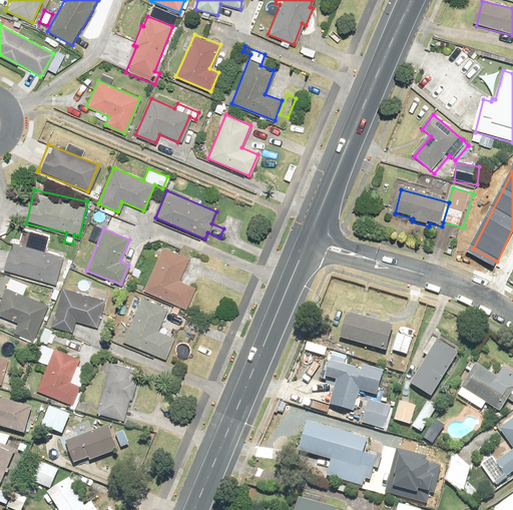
[(11,242),(3,271),(54,287),(63,259),(11,242)]
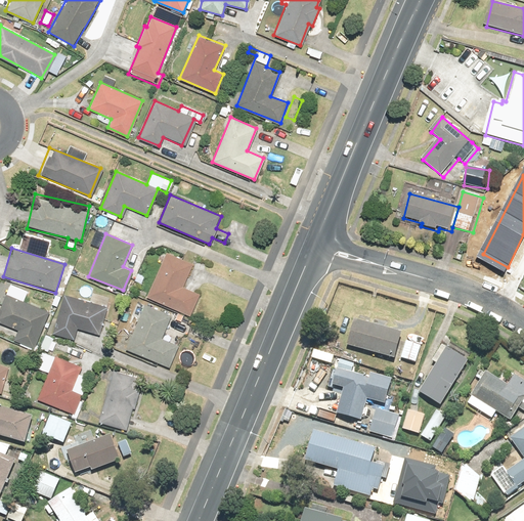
[(191,263),(165,252),(145,295),(189,314),(199,295),(181,288),(191,263)]
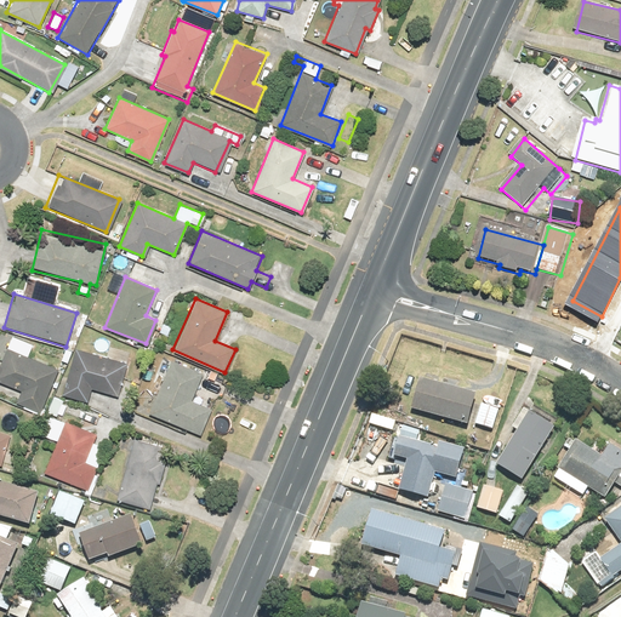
[(33,347),(11,337),(0,363),(0,384),(20,393),(13,406),(40,417),(60,371),(29,358),(33,347)]
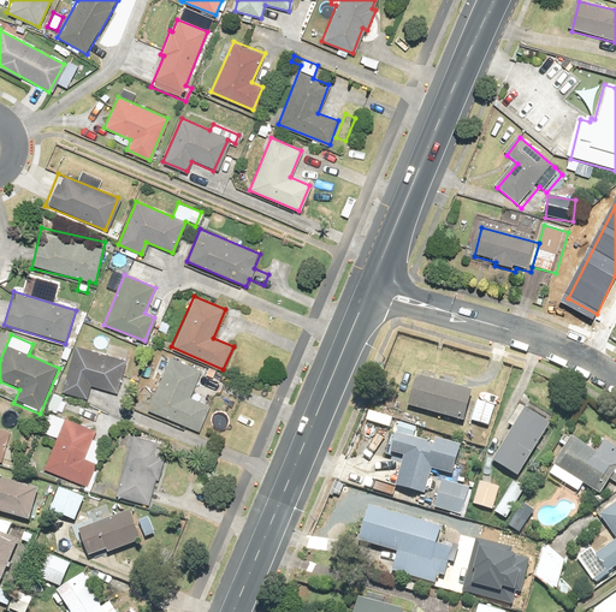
[(124,361),(76,345),(60,391),(86,399),(92,385),(113,392),(124,361)]
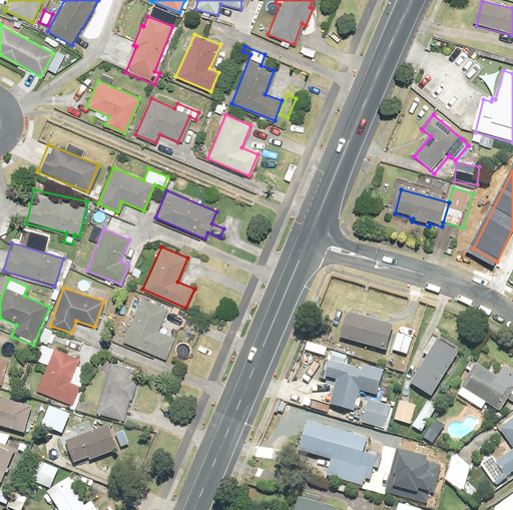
[(166,310),(141,299),(123,341),(164,359),(173,339),(156,332),(166,310)]
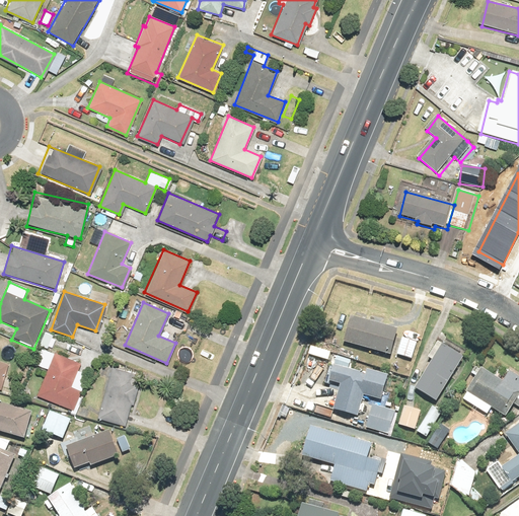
[(400,330),(354,318),(347,346),(392,359),(400,330)]
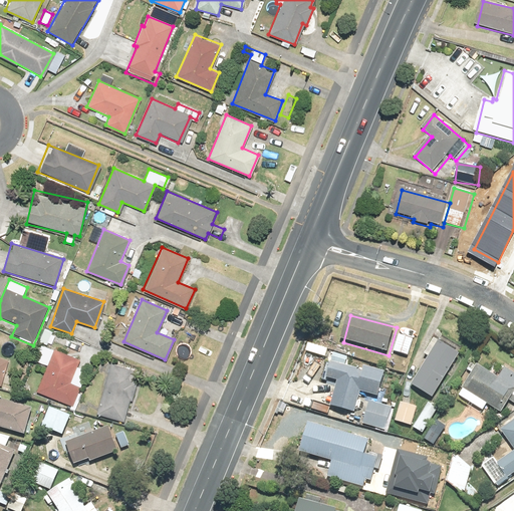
[(415,343),(399,338),(395,355),(411,359),(415,343)]
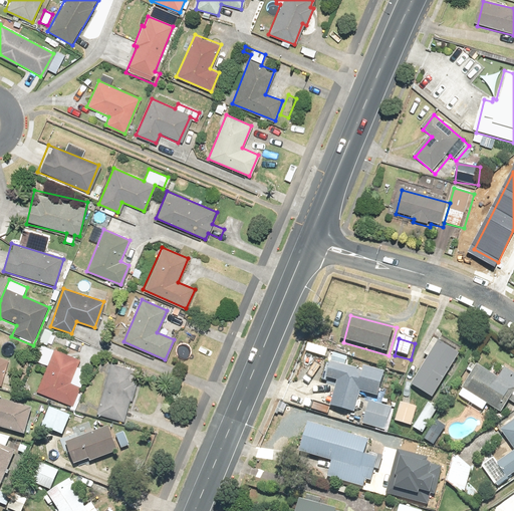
[(462,357),(441,344),(436,341),(426,358),(431,361),(415,388),(436,401),(462,357)]
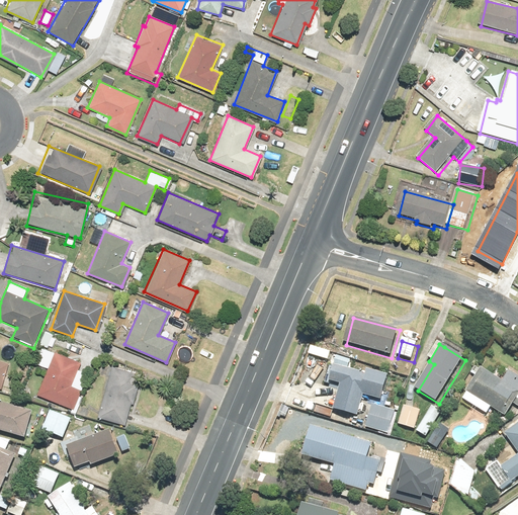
[(80,363),(40,348),(34,362),(46,366),(36,393),(71,406),(84,370),(78,368),(80,363)]
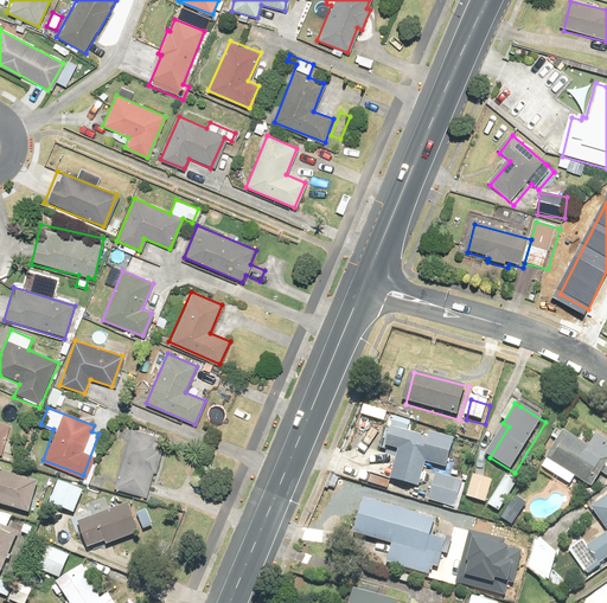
[(161,437),(131,429),(114,487),(145,495),(161,437)]
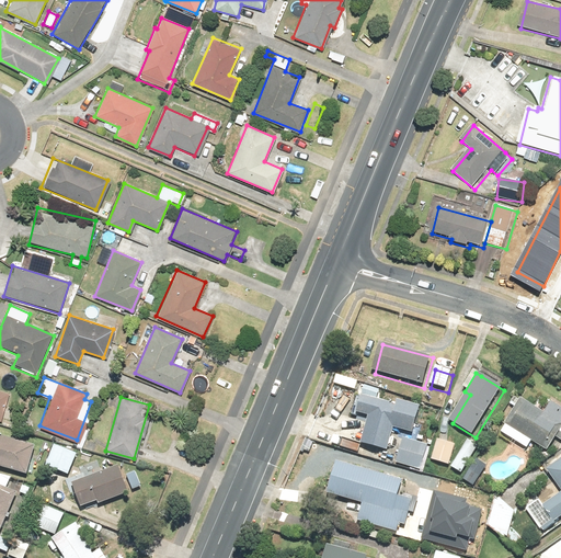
[(399,407),(393,406),(363,399),(359,417),(370,419),(363,447),(390,454),(396,431),(415,436),(422,410),(399,405),(399,407)]
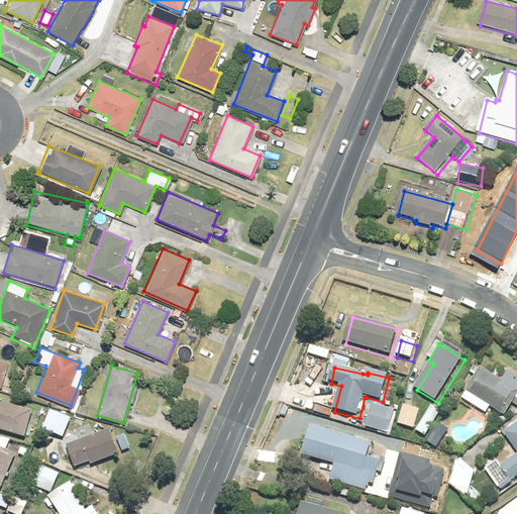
[(470,377),(476,381),(463,402),(489,417),(492,411),(507,420),(514,408),(516,409),(516,379),(510,376),(499,369),(493,377),(483,371),(481,372),(475,369),(470,377)]
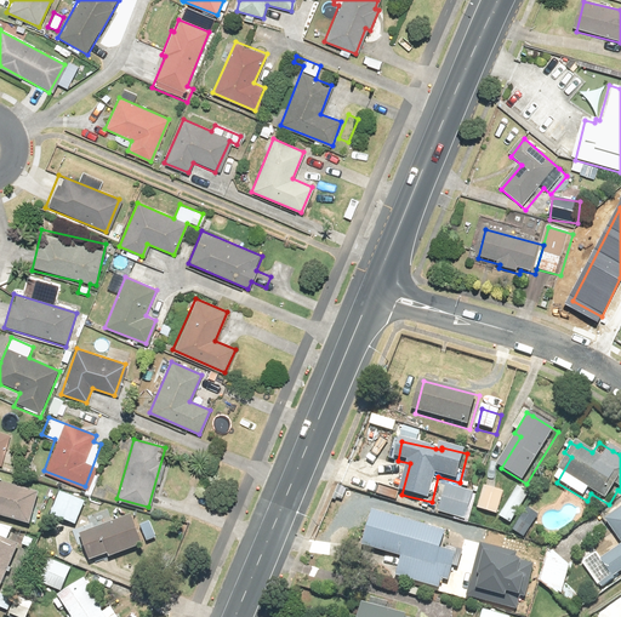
[(510,486),(497,483),(494,492),(486,490),(480,513),(501,519),(510,486)]
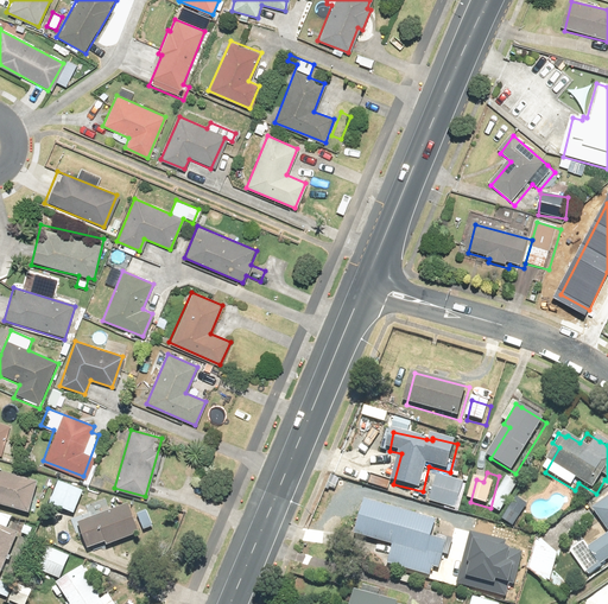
[(0,475),(0,504),(27,514),(36,487),(0,475)]
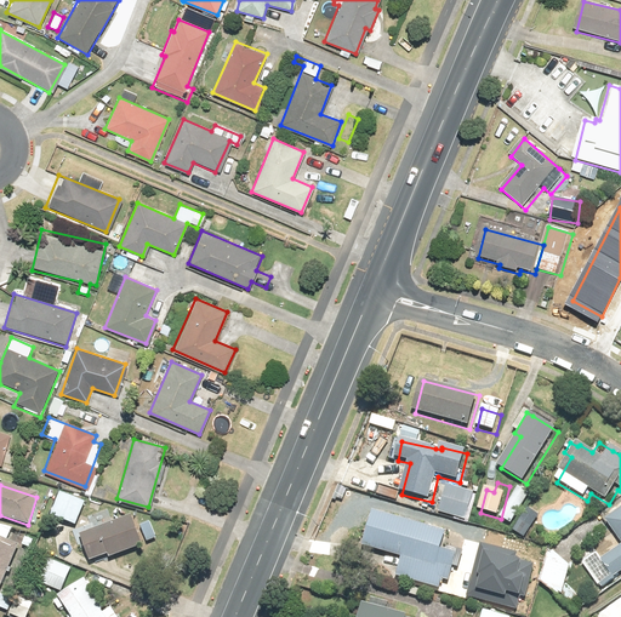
[(476,495),(449,489),(443,510),(469,518),(476,495)]
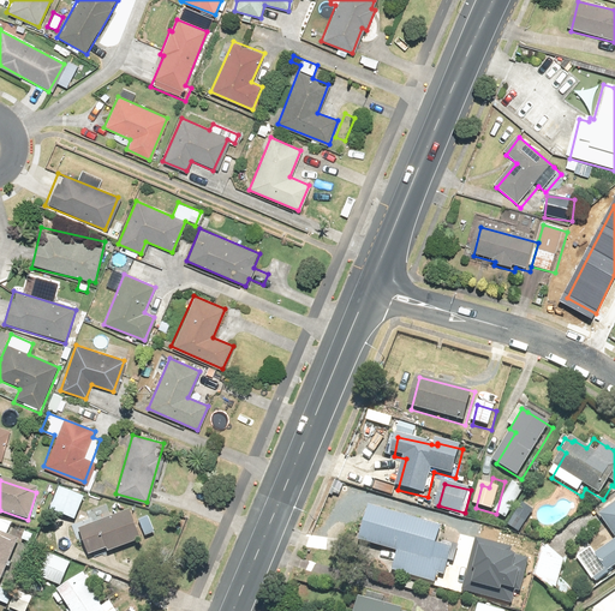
[(529,492),(517,485),(499,515),(511,522),(529,492)]
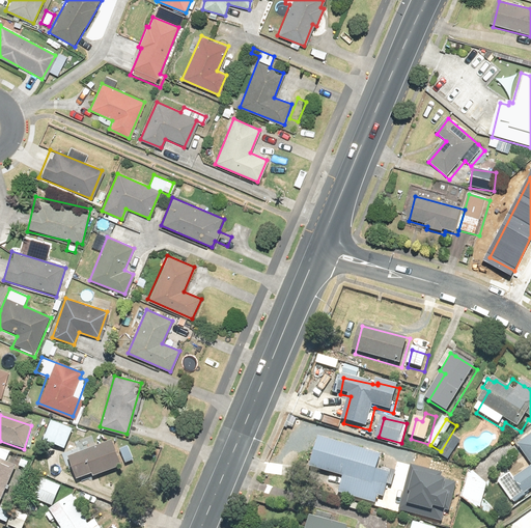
[(73,431),(50,422),(42,442),(65,451),(73,431)]
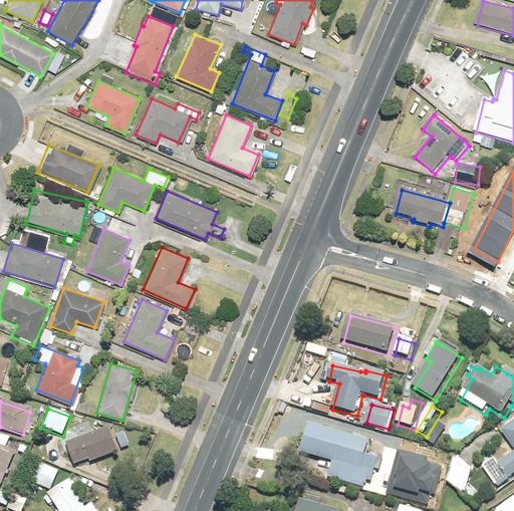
[(513,479),(513,419),(506,425),(509,430),(502,435),(513,451),(513,454),(498,466),(494,460),(483,468),(499,491),(513,479)]
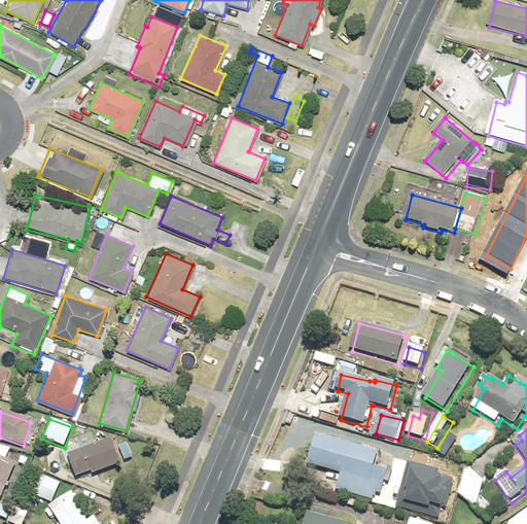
[(379,455),(316,437),(308,466),(342,476),(337,493),(373,503),(375,496),(383,498),(389,475),(375,470),(379,455)]
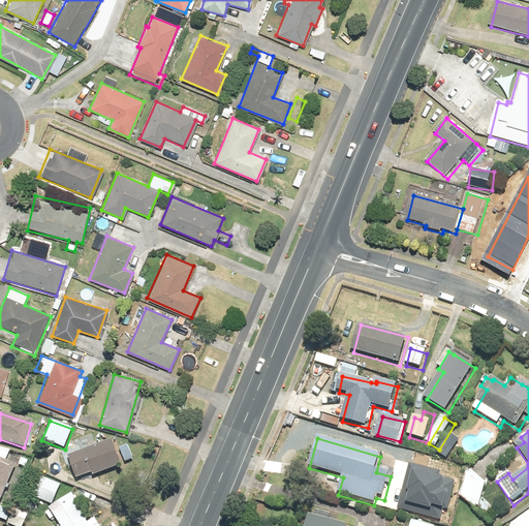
[(120,464),(111,439),(65,456),(74,481),(120,464)]
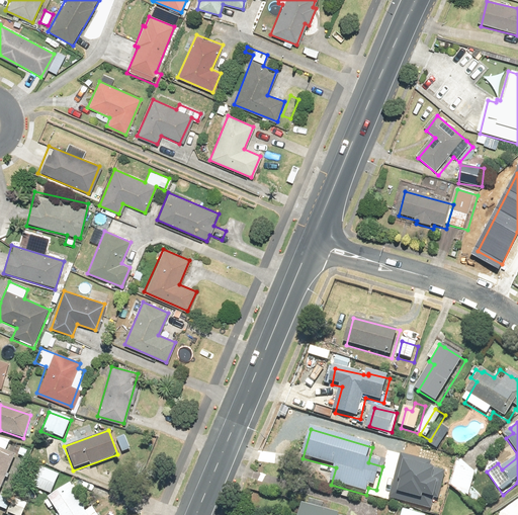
[(8,444),(0,439),(0,487),(15,455),(5,451),(8,444)]
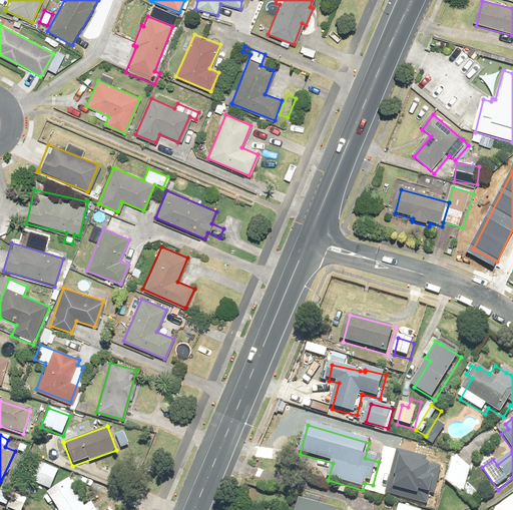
[(450,455),(432,450),(429,463),(446,468),(450,455)]
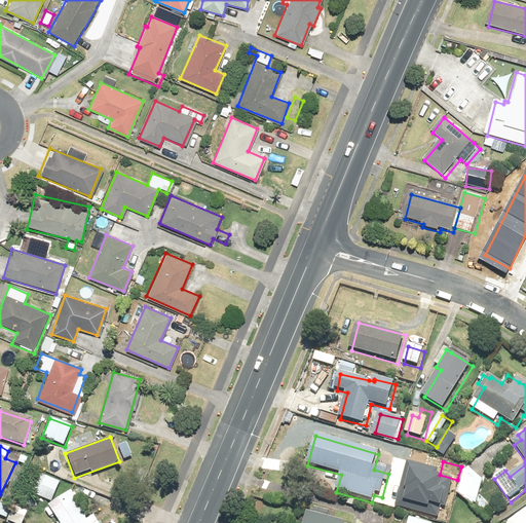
[(404,486),(398,506),(436,517),(440,503),(444,505),(450,483),(408,471),(405,481),(411,483),(409,487),(404,486)]
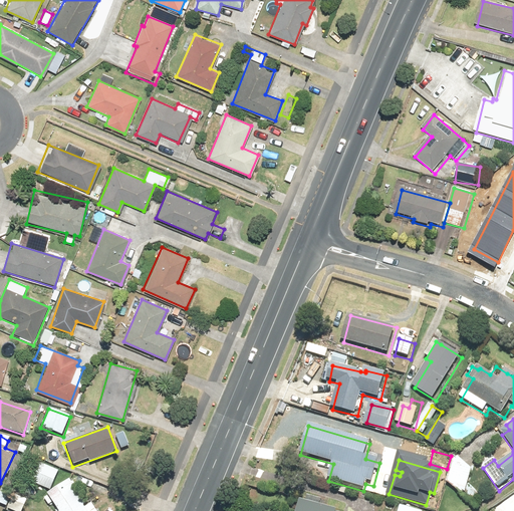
[(57,470),(37,462),(29,481),(49,489),(57,470)]
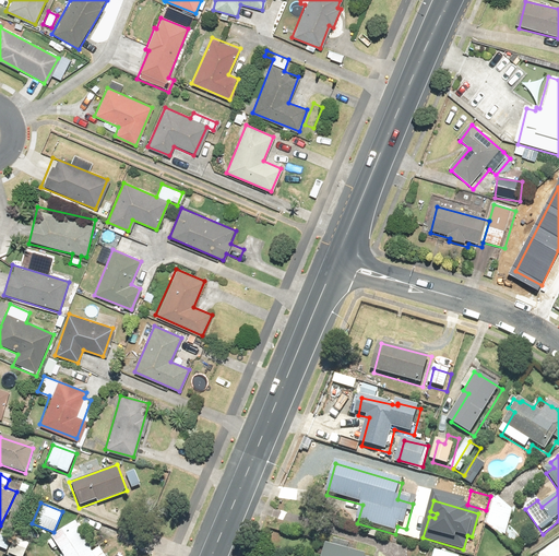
[(100,555),(78,519),(51,536),(63,555),(100,555)]
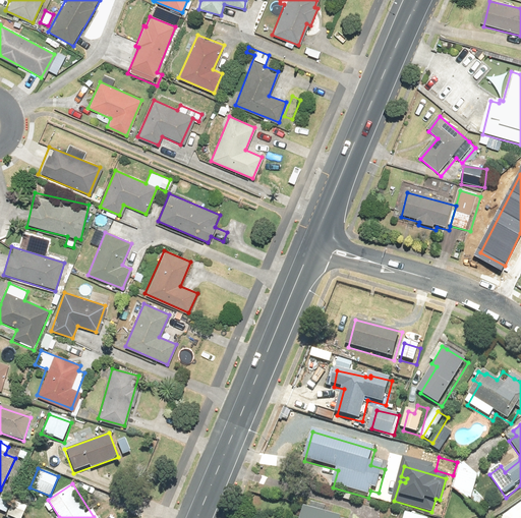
[(330,517),(326,516),(329,508),(314,504),(311,512),(307,511),(305,517),(330,517)]
